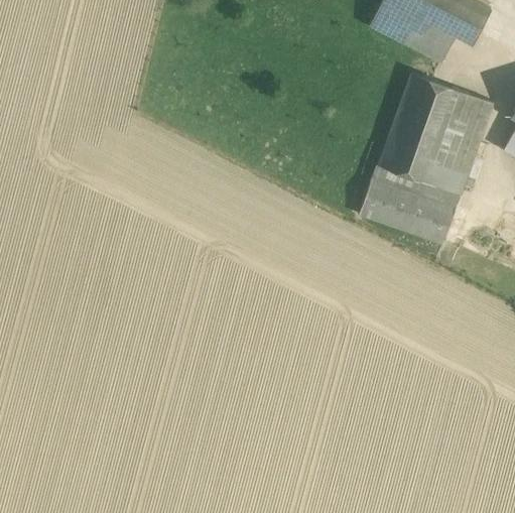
[(492,10),(472,0),(383,0),(383,1),(456,37),(473,46),(492,10)]
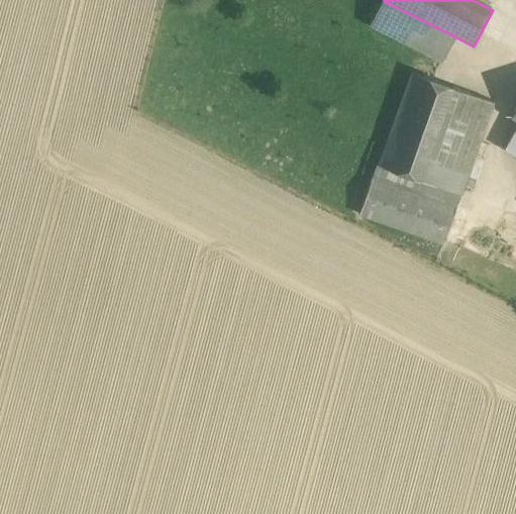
[(456,37),(384,1),(371,27),(442,64),(456,37)]
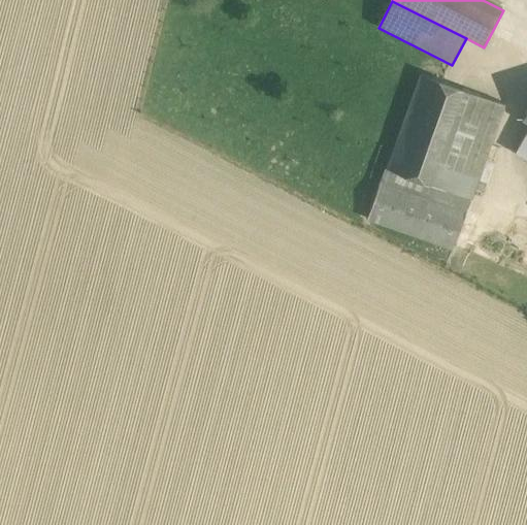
[(504,105),(422,76),(389,170),(471,200),(504,105)]
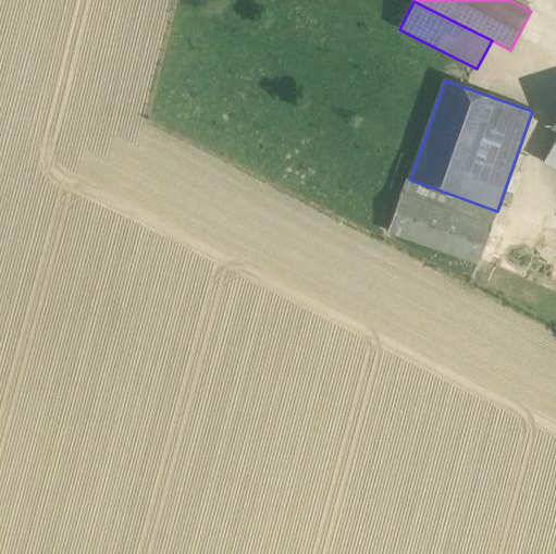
[(497,211),(410,180),(405,195),(492,225),(497,211)]
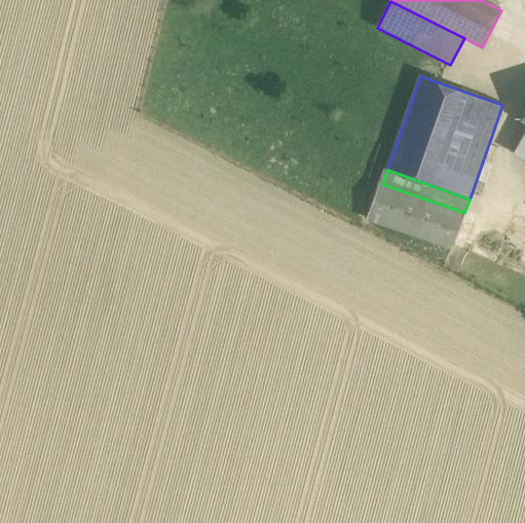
[(382,184),(379,183),(366,220),(451,250),(464,213),(382,184)]
